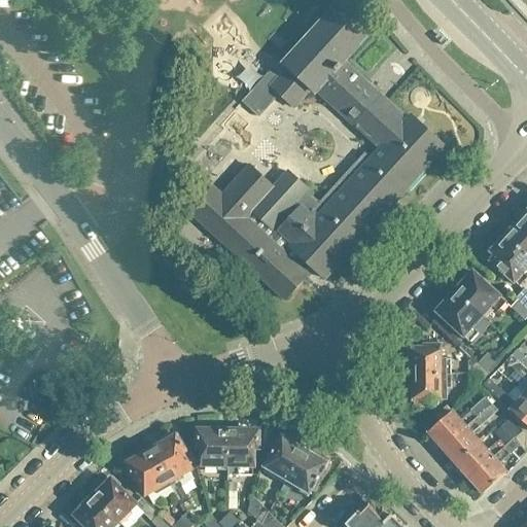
[(267,73),(240,101),(257,117),(278,95),(292,107),(310,89),(314,93),(316,92),(344,61),(373,30),(340,0),(339,0),(282,63),(286,67),(275,80),(267,73)]
